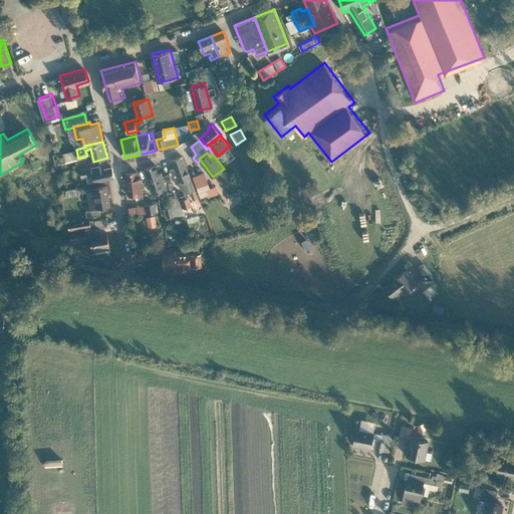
[(174,167),(171,168),(174,178),(182,175),(179,168),(186,165),(182,156),(171,160),(174,167)]
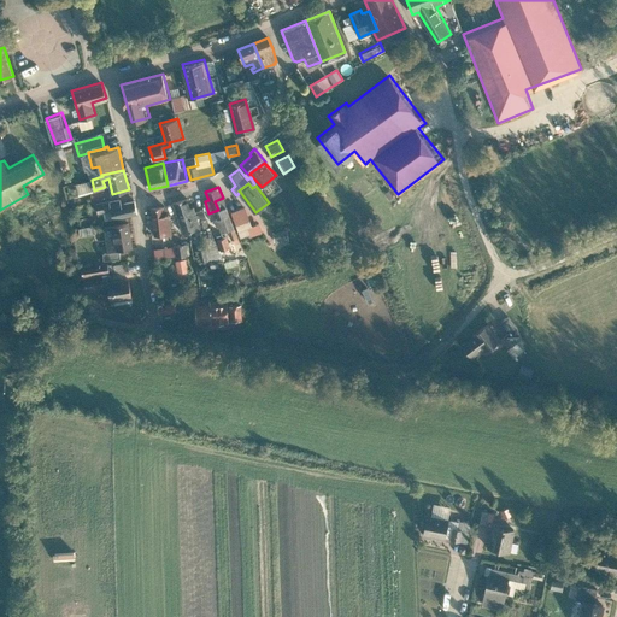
[(134,213),(131,198),(105,201),(107,217),(134,213)]
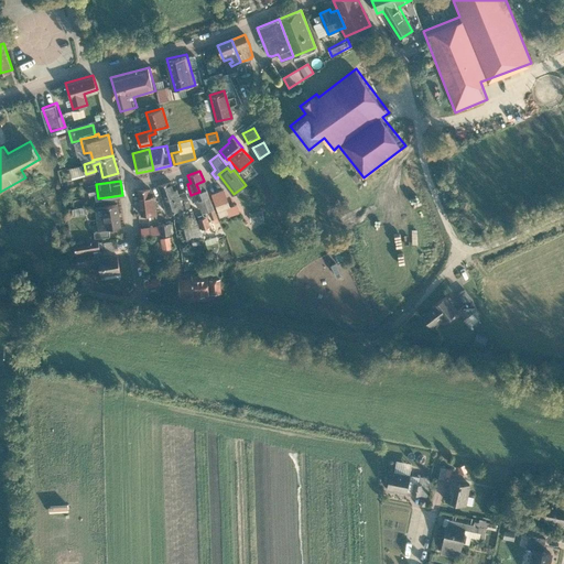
[(171,181),(159,184),(163,198),(172,195),(173,199),(175,199),(176,204),(181,203),(179,193),(177,187),(173,188),(171,181)]
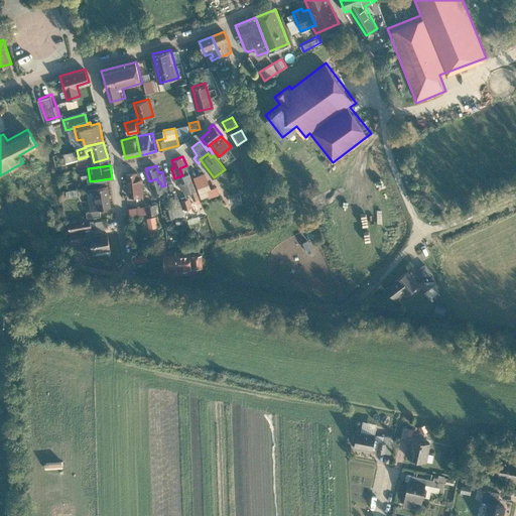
[(182,175),(174,178),(176,184),(181,182),(185,194),(190,192),(192,191),(190,185),(188,185),(186,180),(191,178),(186,165),(179,168),(182,175)]
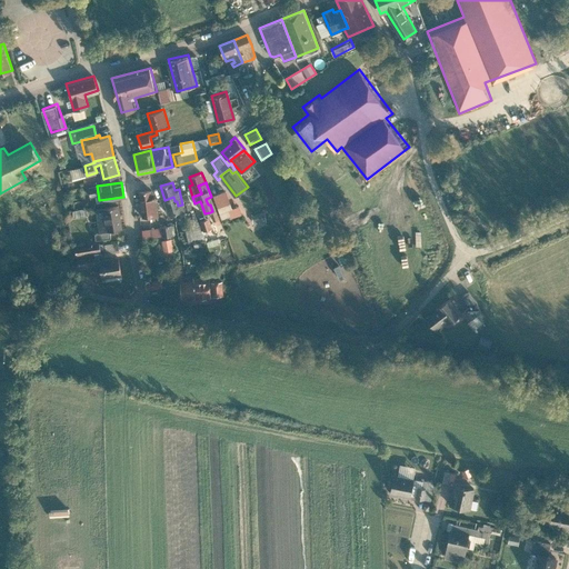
[(139,192),(143,217),(159,215),(155,189),(139,192)]
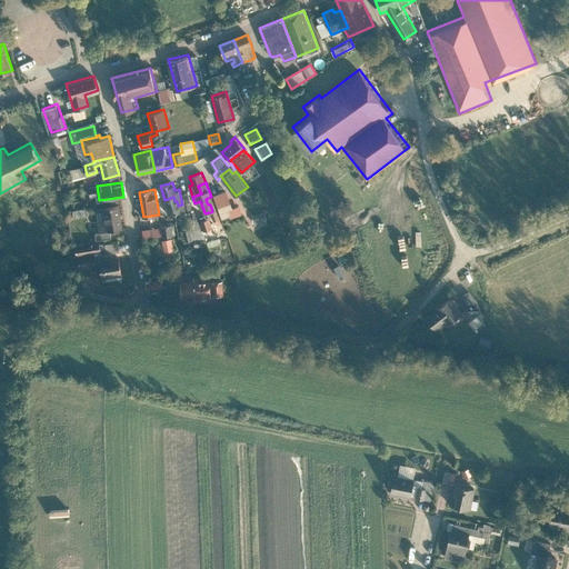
[(227,189),(213,193),(222,216),(236,211),(227,189)]
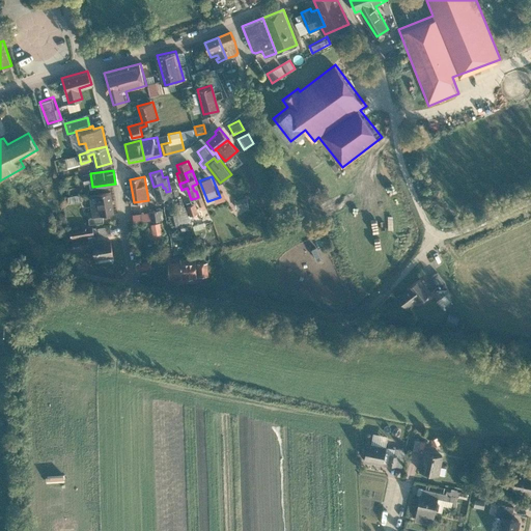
[(162,184),(154,187),(158,200),(172,196),(170,191),(166,192),(165,188),(163,188),(162,184)]
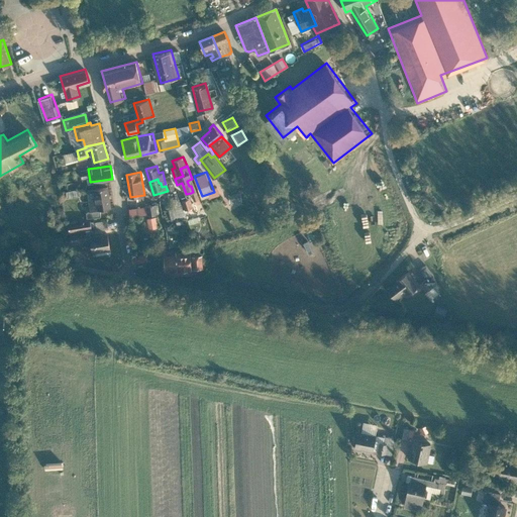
[(111,208),(109,186),(88,189),(90,211),(111,208)]
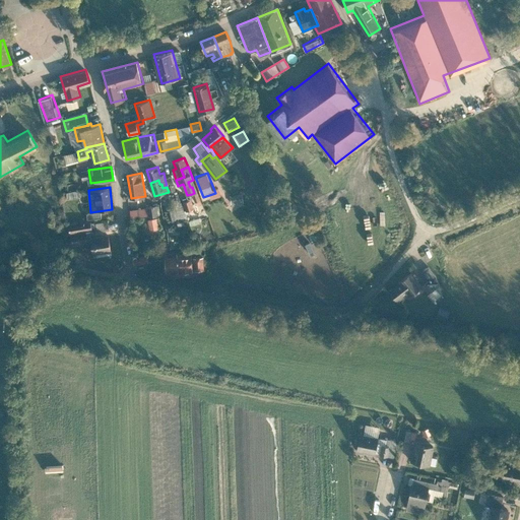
[(242,192),(229,195),(231,203),(244,201),(242,192)]
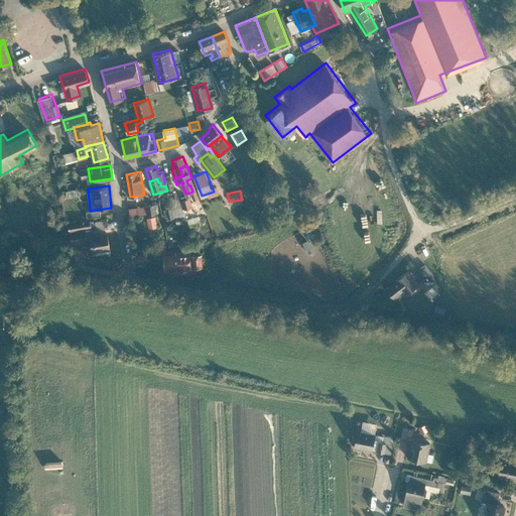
[(383,194),(375,197),(383,220),(391,217),(383,194)]
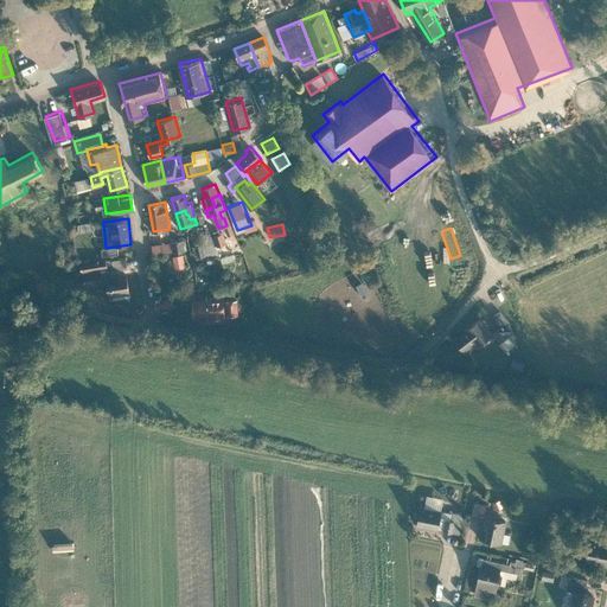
[(222,230),(215,232),(219,244),(227,242),(222,230)]
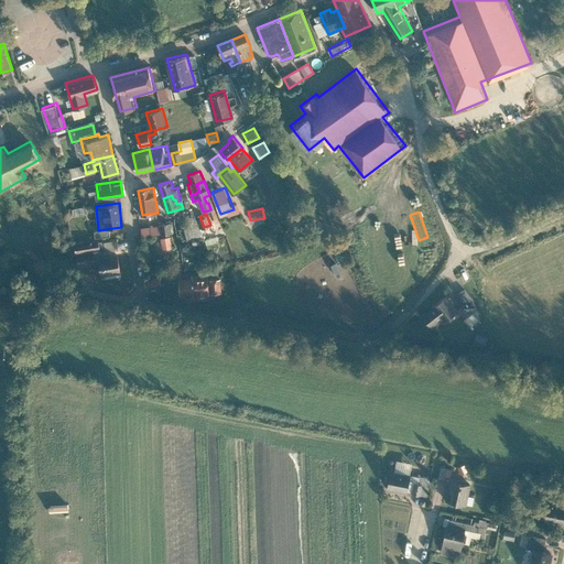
[(140,226),(141,236),(171,232),(170,223),(140,226)]
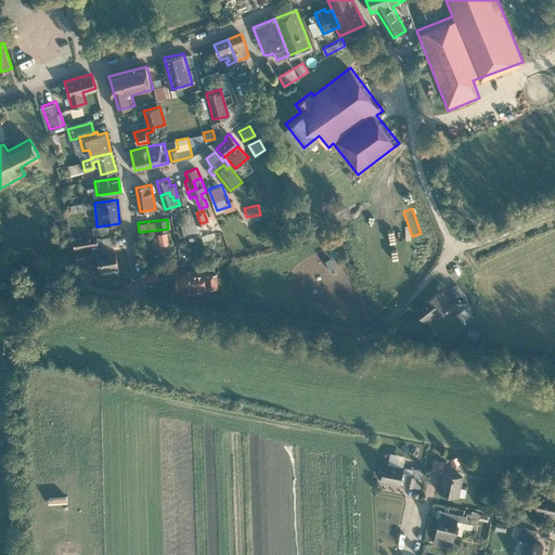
[(196,219),(177,223),(180,234),(198,230),(196,219)]
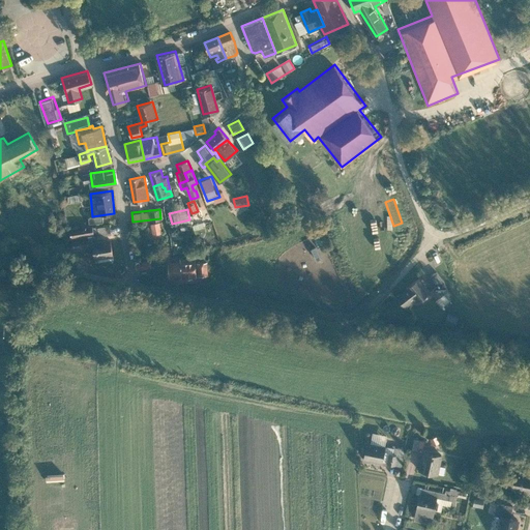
[(159,222),(150,224),(153,235),(162,234),(159,222)]
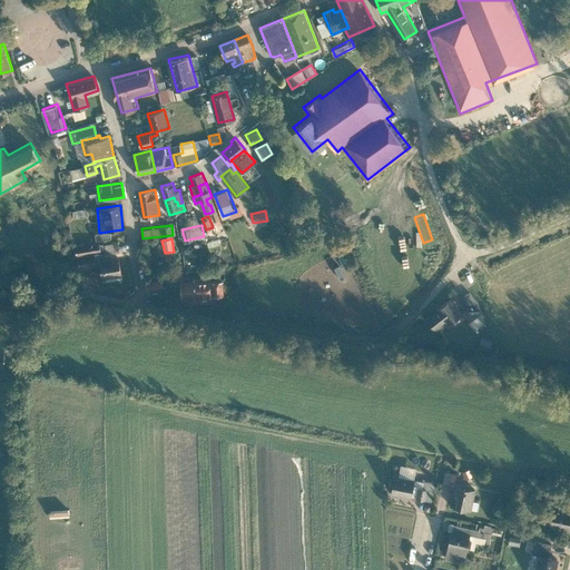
[(76,246),(77,261),(98,258),(107,258),(106,244),(76,246)]
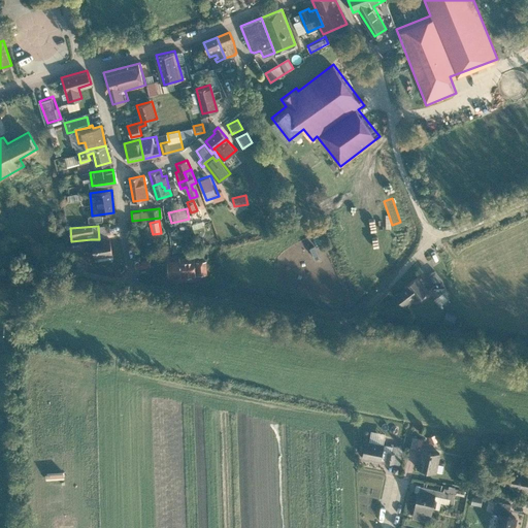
[(72,250),(91,249),(91,239),(71,241),(72,250)]
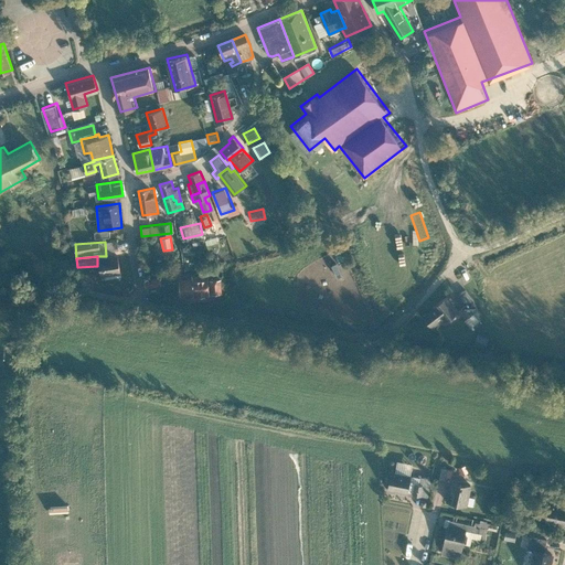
[(100,258),(102,275),(130,274),(129,256),(100,258)]
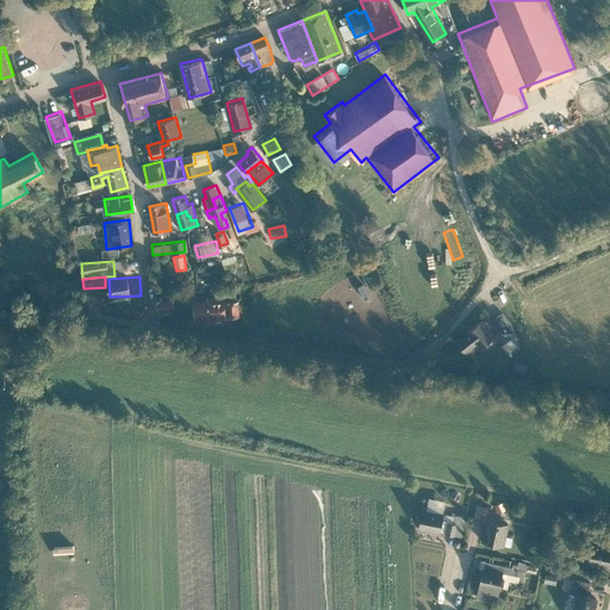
[(174,310),(173,299),(157,303),(159,312),(174,310)]
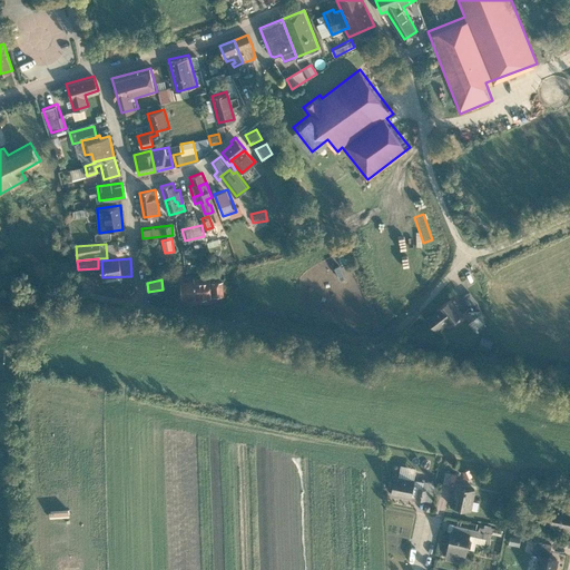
[(195,284),(182,285),(183,298),(196,297),(196,301),(210,300),(209,279),(194,281),(195,284)]
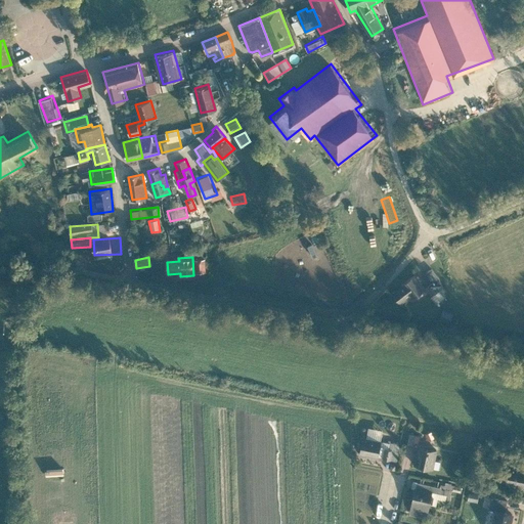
[(204,261),(194,261),(195,273),(205,273),(204,261)]
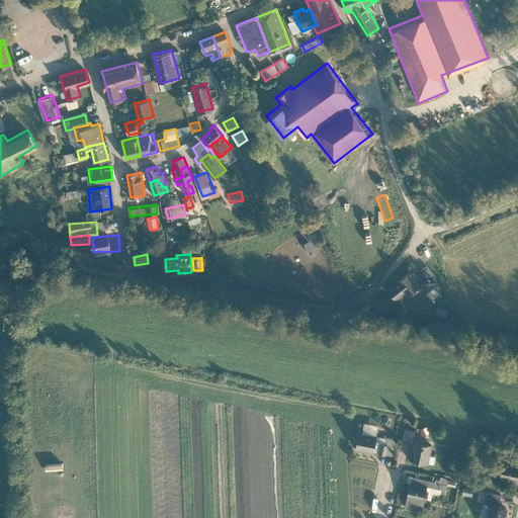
[(429,267),(424,270),(429,277),(433,274),(429,267)]
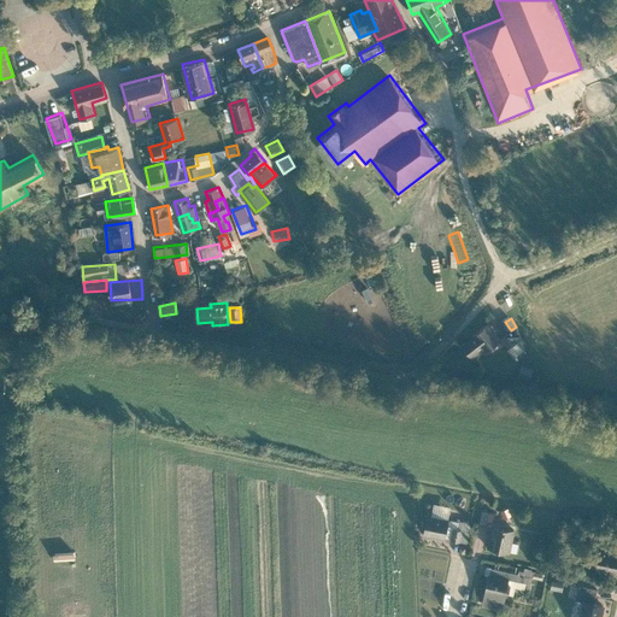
[(500,339),(487,324),(464,344),(476,358),(500,339)]
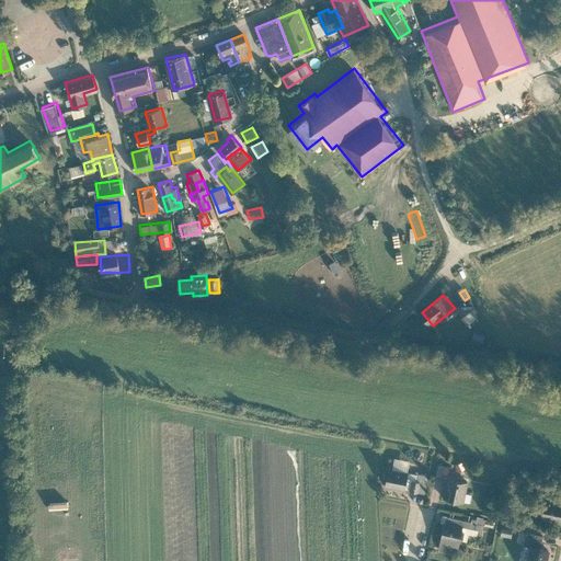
[(464,309),(467,316),(464,318),(467,324),(478,319),(471,306),(464,309)]
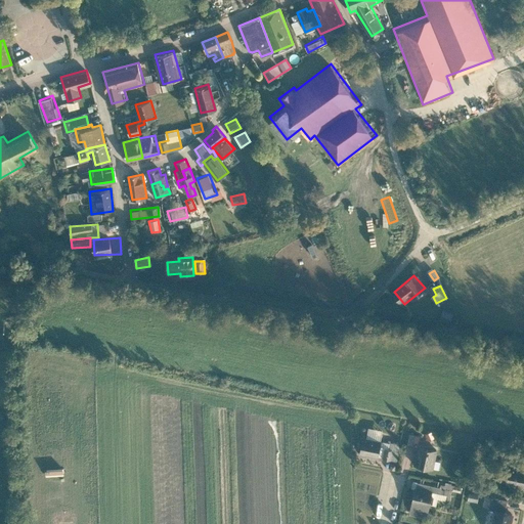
[(432,430),(425,433),(428,439),(435,436),(432,430)]
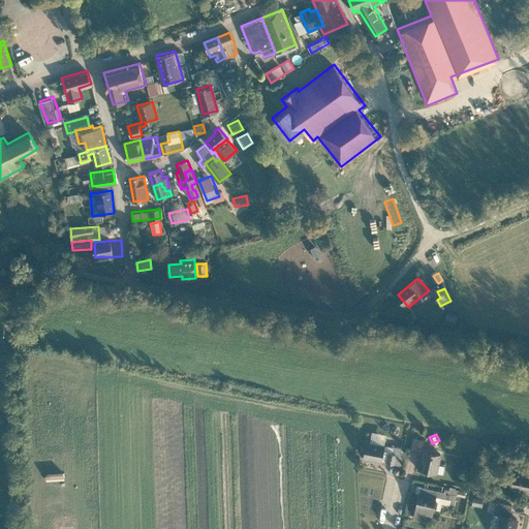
[(409,435),(407,447),(416,448),(419,437),(409,435)]
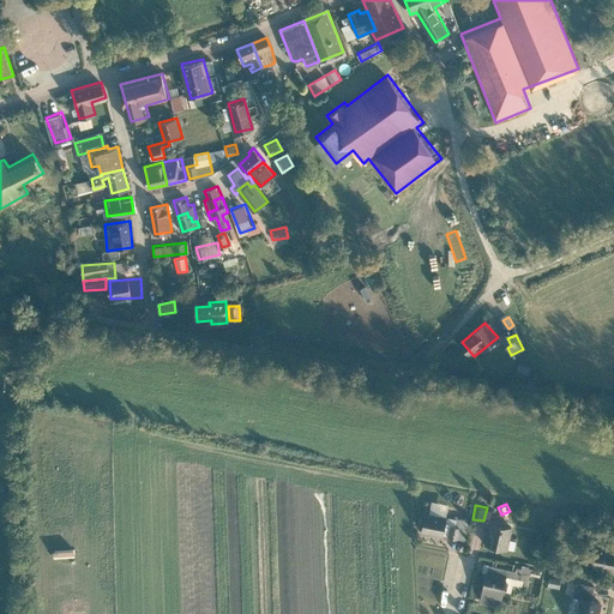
[(426,513),(422,531),(444,535),(447,517),(426,513)]
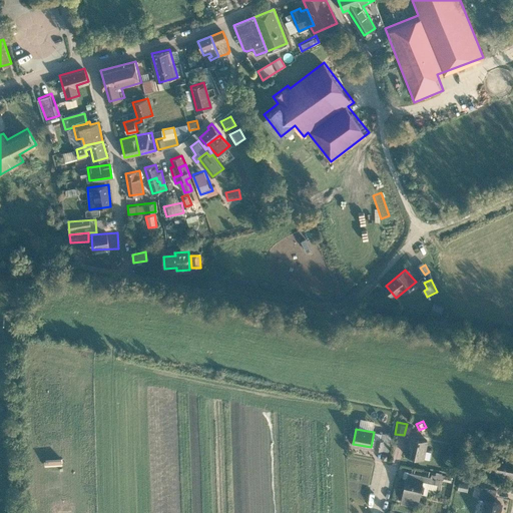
[(411,435),(407,454),(424,457),(428,438),(411,435)]
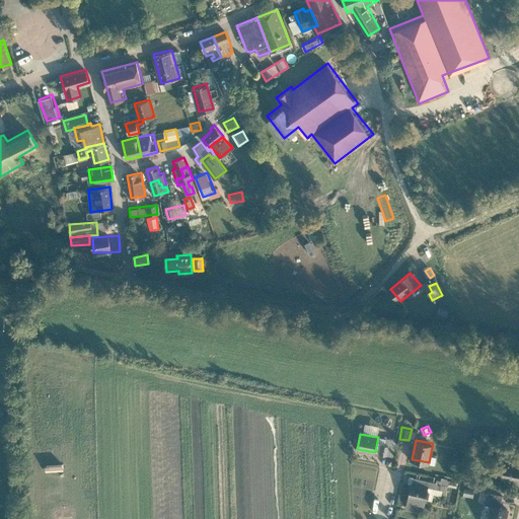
[(386,442),(384,455),(392,456),(395,444),(386,442)]
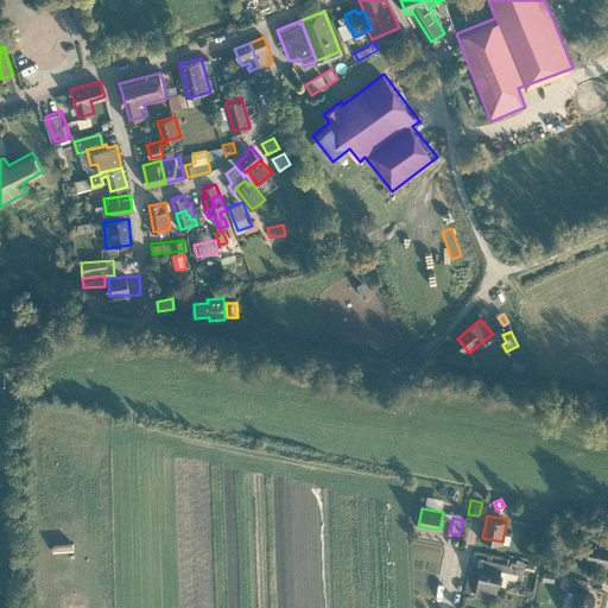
[(607,539),(594,537),(589,562),(606,565),(607,556),(607,539)]
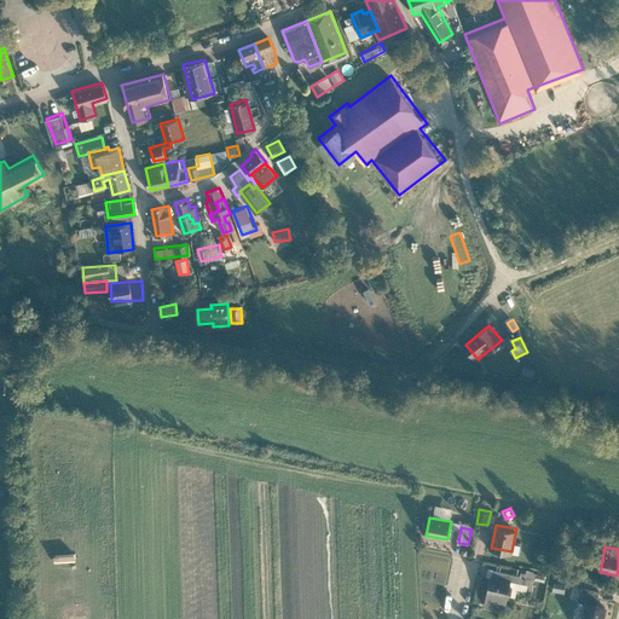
[(491,571),(484,605),(505,609),(513,576),(491,571)]
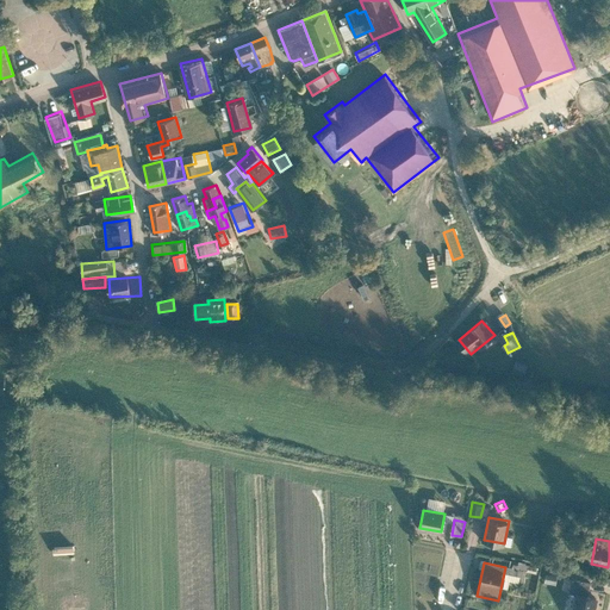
[(547,573),(545,584),(555,586),(558,576),(547,573)]
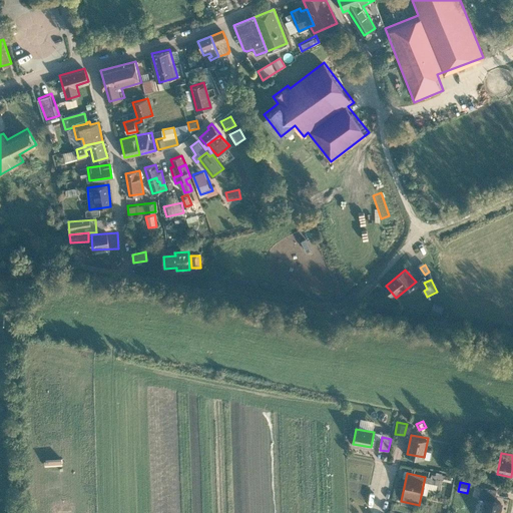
[(486,489),(480,512),(500,512),(504,502),(494,500),(496,492),(486,489)]
